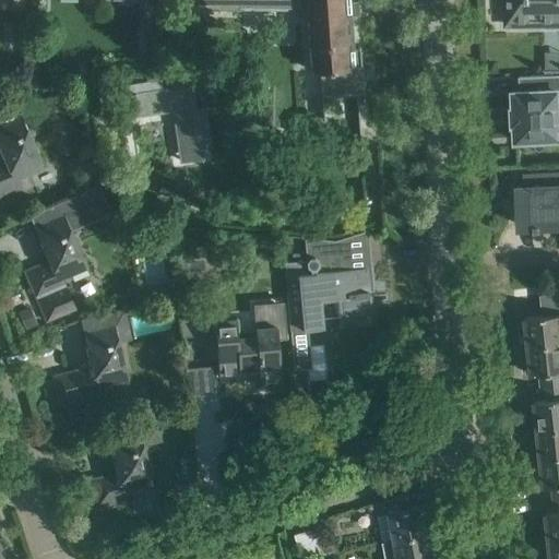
[(363,105),(364,105),(359,46),(358,46),(358,49),(354,49),(352,16),(359,15),(358,1),(351,1),(349,0),(188,0),(188,8),(185,8),(185,9),(239,10),(239,7),(307,8),(311,71),(320,70),(323,120),(324,120),(322,96),(356,93),(360,155),(363,155),(358,102),(363,102),(363,105)]
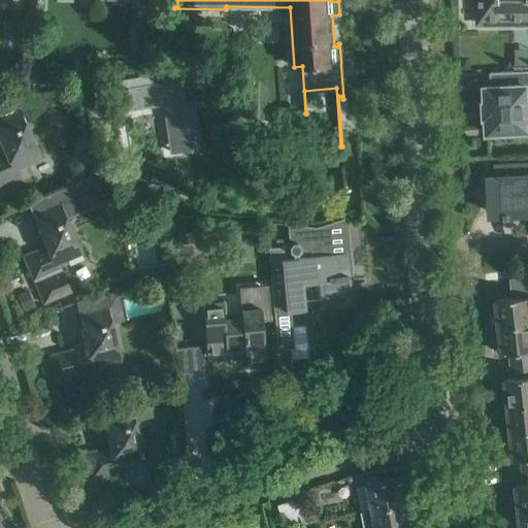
[(527,0),(477,0),(479,23),(527,22),(527,0)]
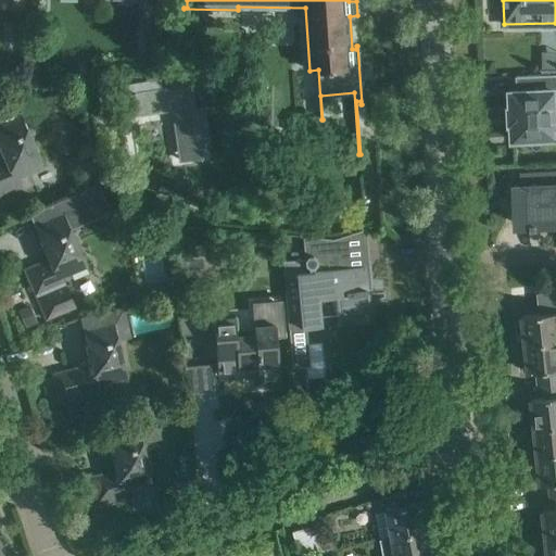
[(555,90),(555,73),(548,74),(542,74),(517,75),(517,90),(510,91),(512,108),(509,108),(510,123),(513,123),(513,139),(513,140),(555,137),(555,114),(555,91),(555,90)]
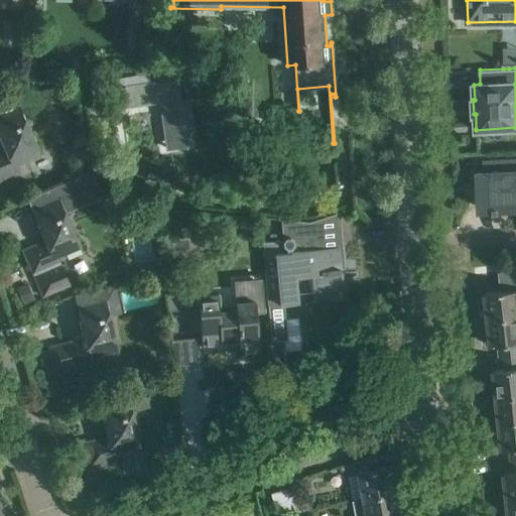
[(181,80),(120,86),(122,110),(160,106),(164,148),(190,145),(188,123),(181,124),(180,111),(185,110),(181,80)]
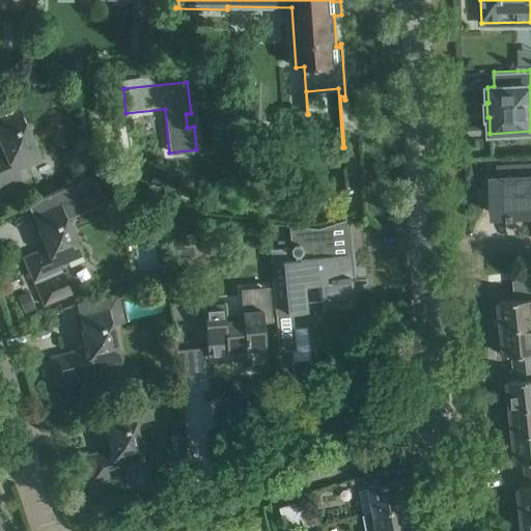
[(15,96),(0,96),(0,139),(5,152),(0,155),(0,188),(22,178),(18,169),(42,159),(15,96)]
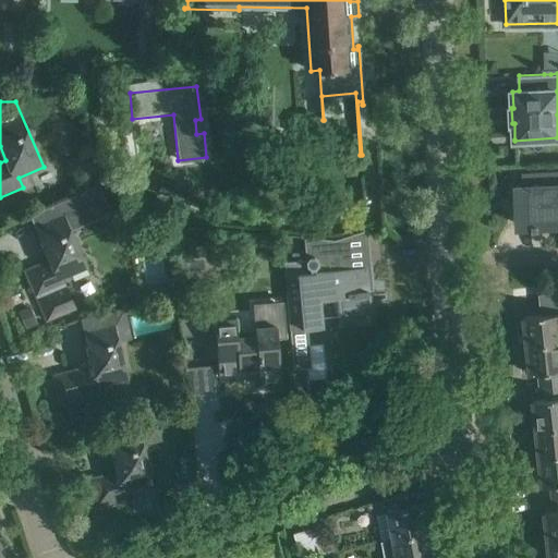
[(557,171),(523,173),(523,186),(517,186),(519,225),(533,225),(533,229),(540,228),(540,223),(557,222),(557,171)]
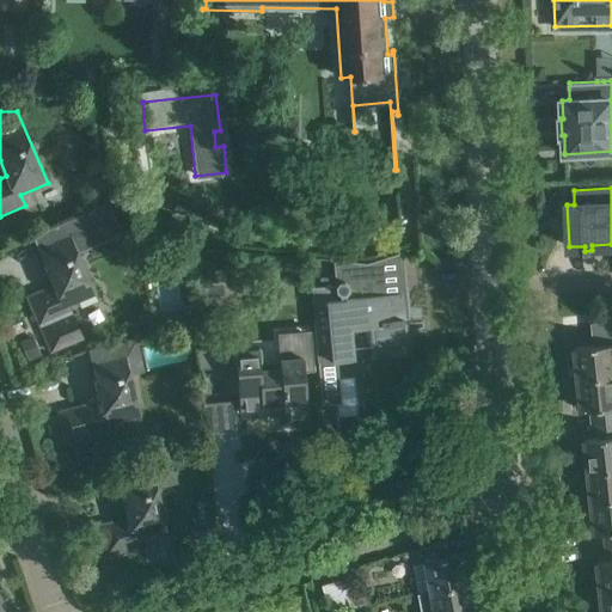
[(54,285),(26,297),(50,352),(73,342),(83,337),(69,305),(95,294),(77,252),(120,234),(122,233),(110,206),(106,207),(65,225),(34,238),(38,251),(54,285)]
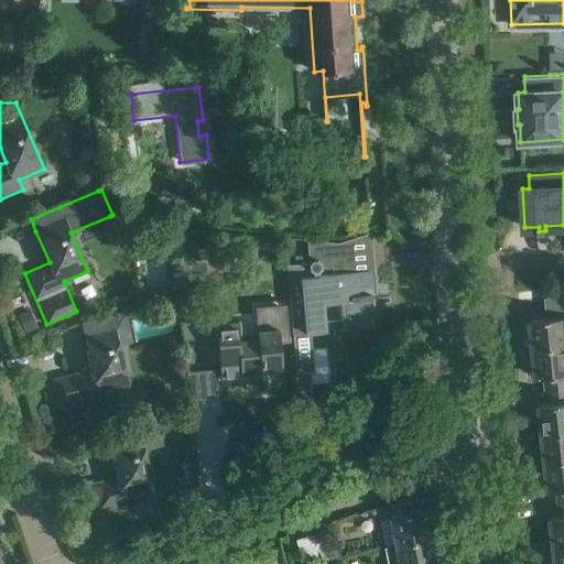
[(306,239),(306,240),(308,252),(311,252),(312,256),(308,260),(308,263),(286,266),(292,331),(305,328),(305,333),(325,331),(322,303),(339,301),(343,329),(375,326),(371,293),(368,294),(367,285),(371,284),(369,270),(351,271),(348,243),(306,239)]
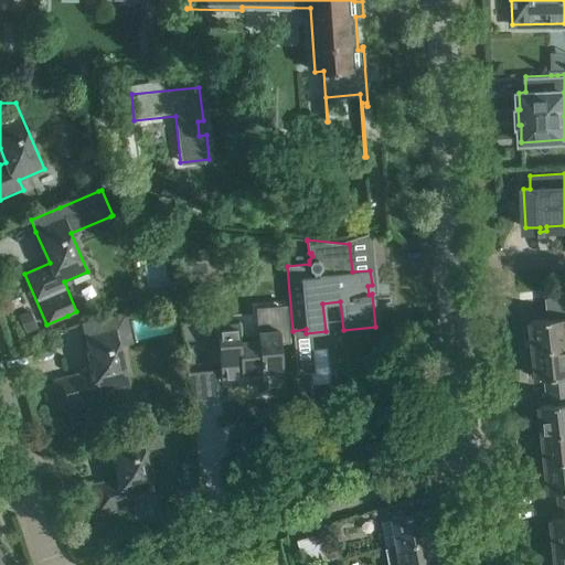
[(531,320),(534,348),(564,345),(564,295),(545,297),(547,318),(531,320)]
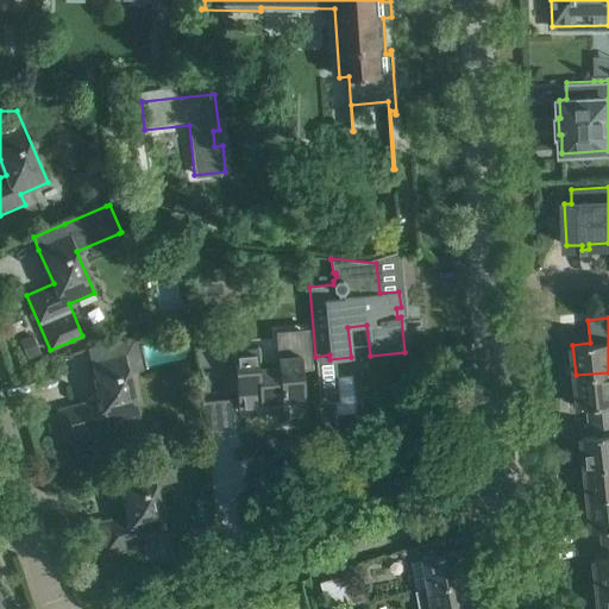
[(136,338),(88,350),(99,399),(57,408),(66,443),(113,432),(111,420),(138,414),(126,359),(139,357),(136,338)]
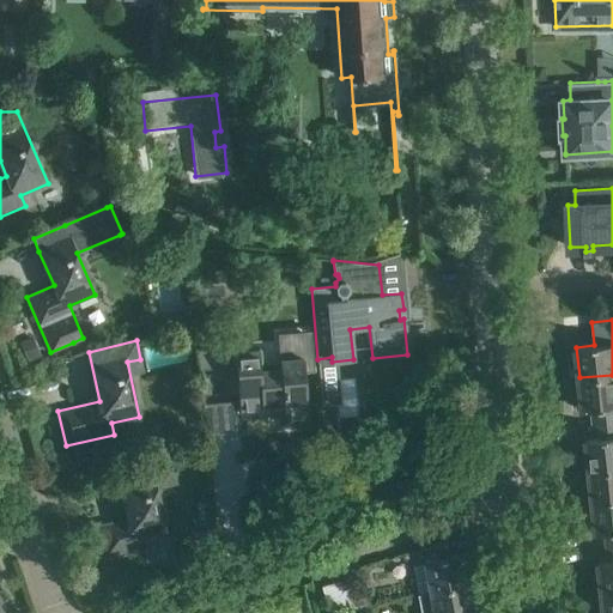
[(213,346),(198,347),(199,362),(200,370),(214,369),(213,346)]
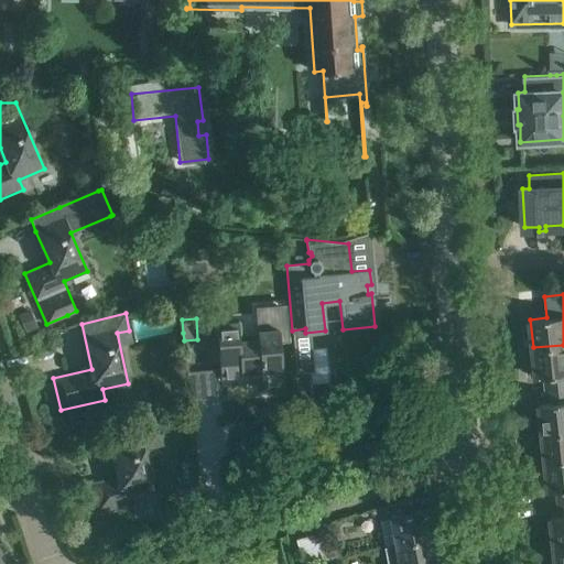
[(217,323),(216,323),(216,331),(220,384),(242,382),(241,373),(260,371),(262,391),(283,390),(279,328),(257,331),(257,339),(239,342),(237,322),(217,323)]
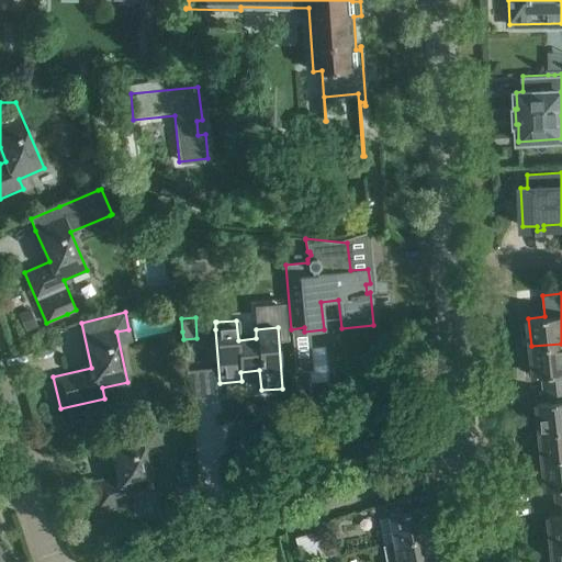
[(561,344),(531,346),(535,377),(542,375),(543,389),(561,386),(561,344)]
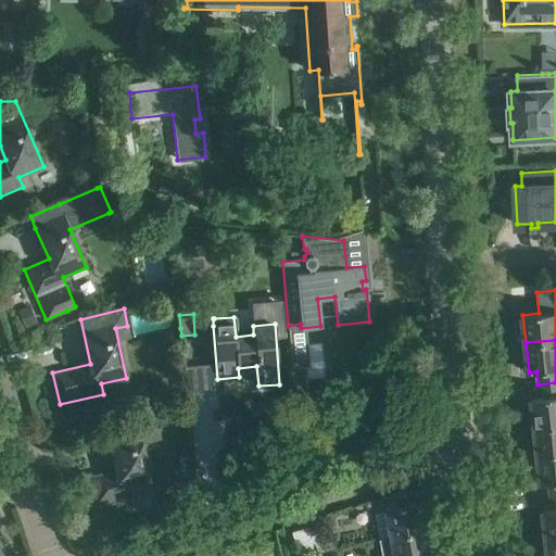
[(205,393),(202,365),(185,366),(187,394),(205,393)]
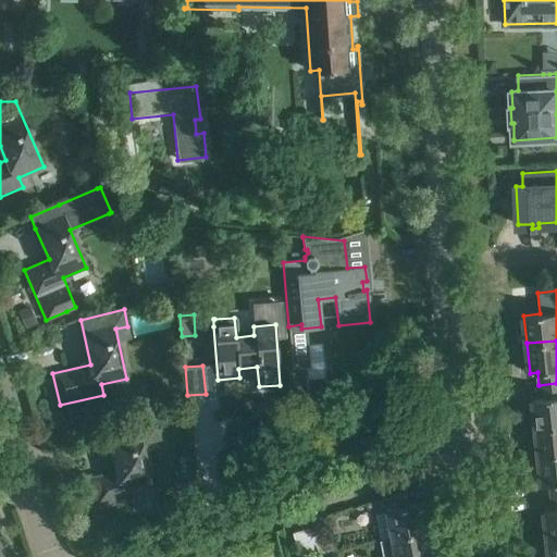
[(532,399),(535,426),(556,424),(556,383),(539,385),(540,398),(532,399)]
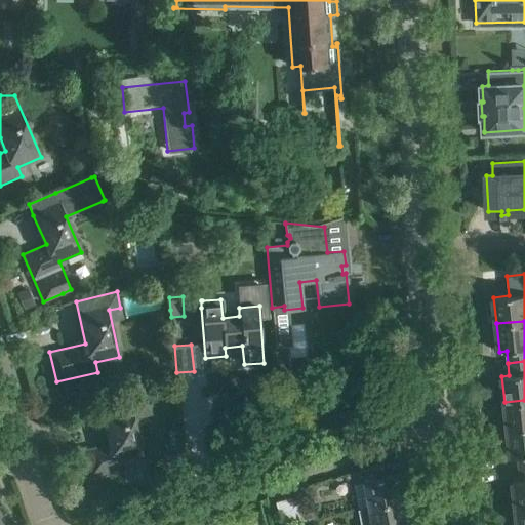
[(109,444),(85,450),(91,479),(121,472),(119,461),(143,455),(134,418),(152,415),(147,390),(129,394),(131,406),(102,412),(109,444)]
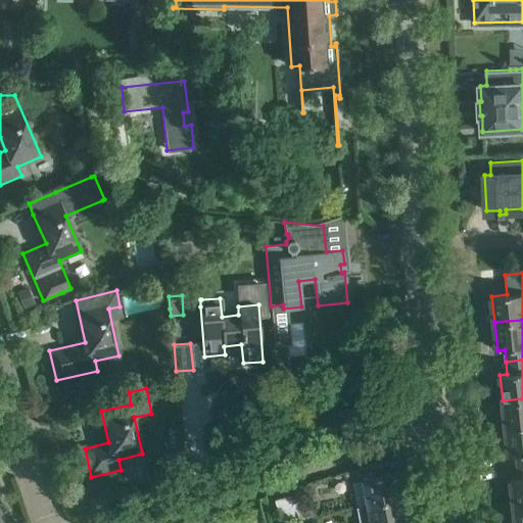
[(522,426),(522,398),(503,400),(506,428),(522,426)]
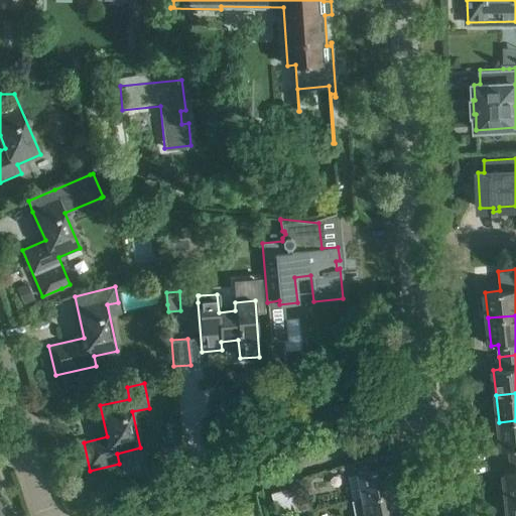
[(510,460),(515,459),(515,420),(499,422),(502,448),(509,448),(510,460)]
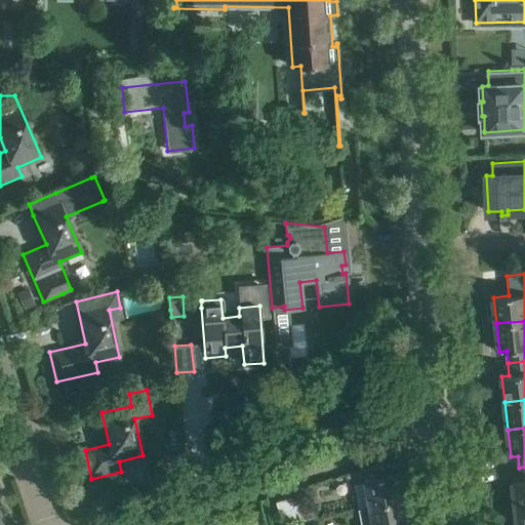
[(357,510),(369,507),(406,498),(400,472),(394,474),(391,460),(366,467),(350,472),(357,510)]
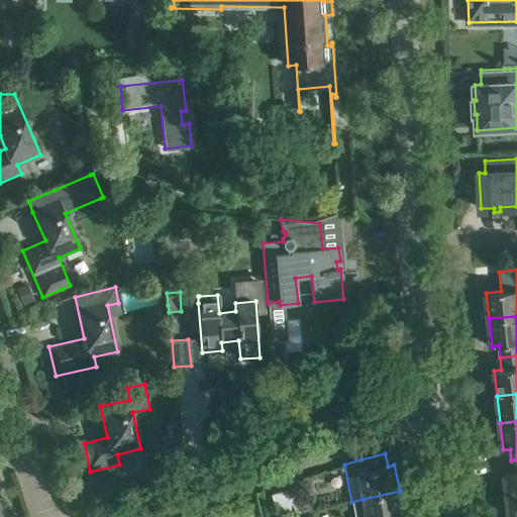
[(505,474),(508,500),(516,498),(516,459),(511,460),(512,473),(505,474)]
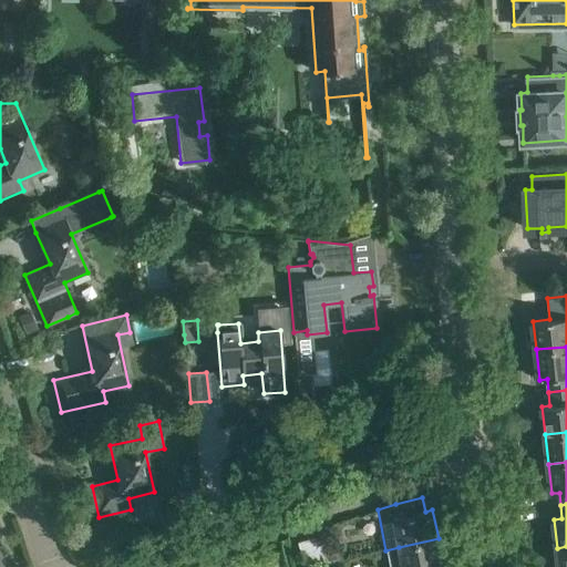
[(336,560),(327,533),(311,538),(320,565),(336,560)]
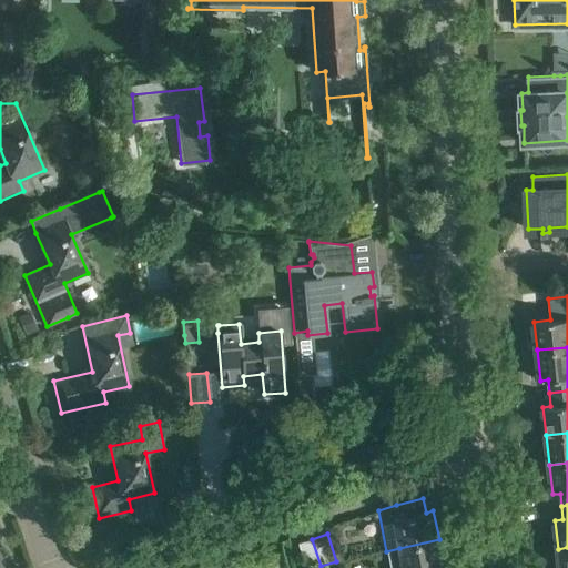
[(307,567),(314,567),(321,566),(312,539),(300,544),(307,567)]
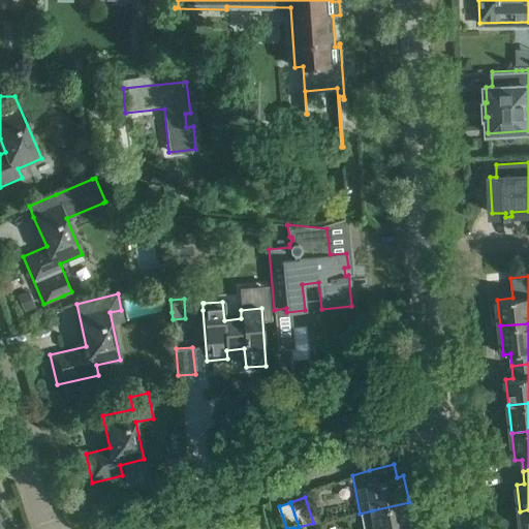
[(409,502),(372,510),(375,528),(412,528),(413,528),(409,502)]
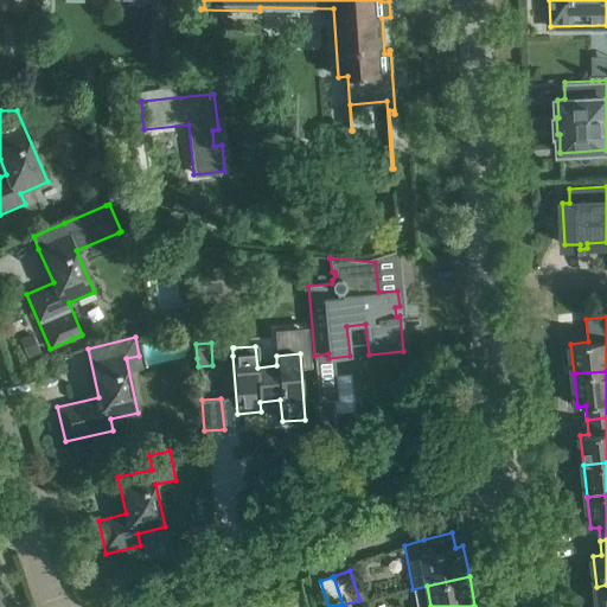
[(606,606),(606,585),(596,587),(598,606),(606,606)]
